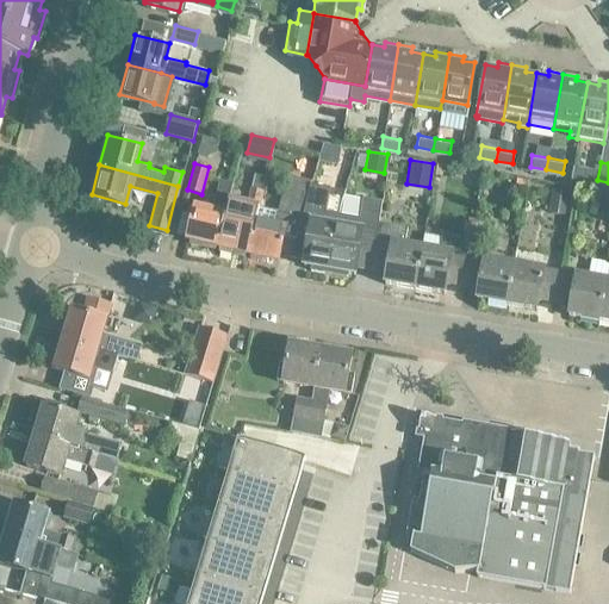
[(224,211),(228,195),(231,180),(218,178),(215,193),(213,193),(210,207),(193,204),(186,236),(190,237),(188,240),(200,243),(200,240),(216,243),(224,211)]
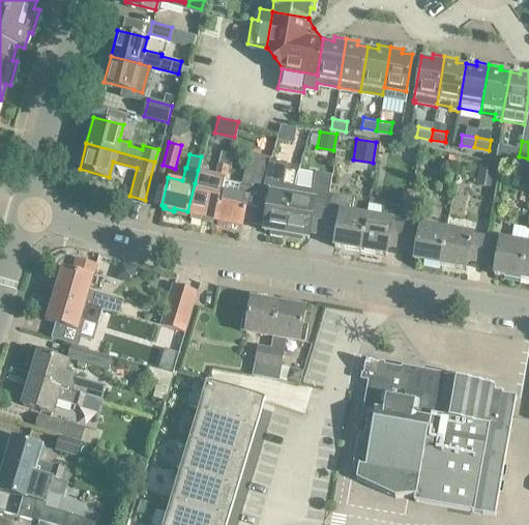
[(235,193),(221,190),(214,217),(216,219),(216,221),(226,224),(227,221),(241,224),(247,196),(251,184),(262,187),(269,159),(246,154),(240,181),(238,180),(235,193)]
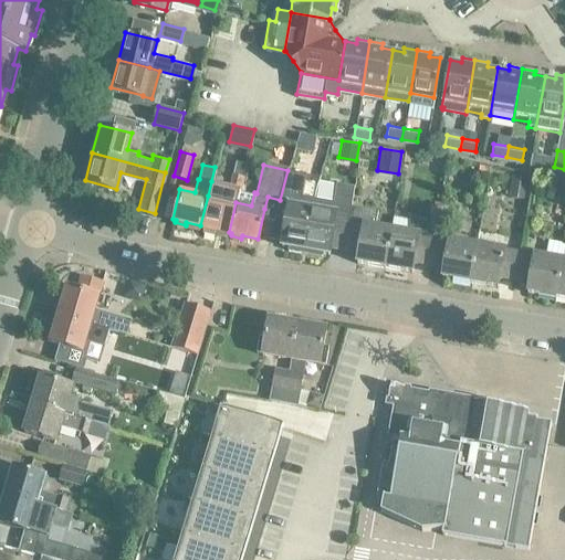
[(289,168),(288,170),(280,200),(275,217),(284,218),(281,242),(286,243),(286,247),(304,251),(314,194),(302,193),(305,171),(289,168)]
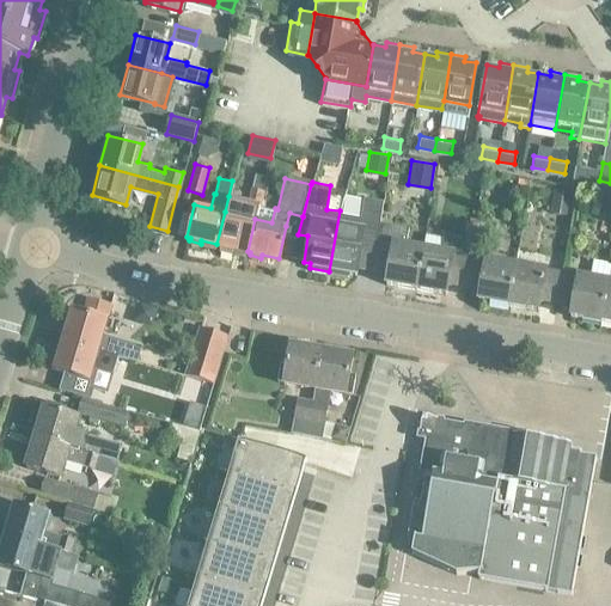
[(550,209),(566,210),(569,189),(554,185),(550,209)]
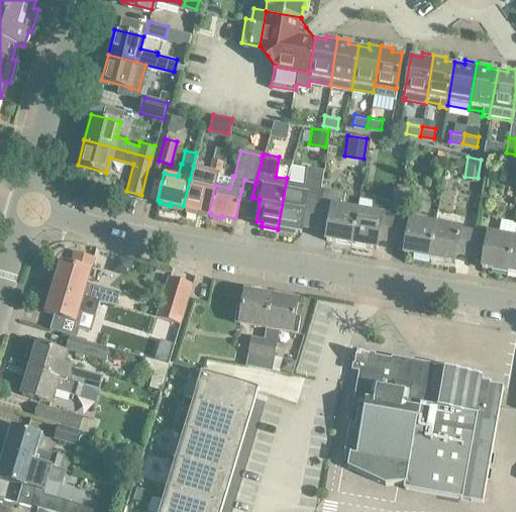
[(190,179),(183,206),(186,207),(186,209),(195,212),(196,209),(209,212),(215,185),(221,161),(211,159),(208,170),(193,166),(190,179)]
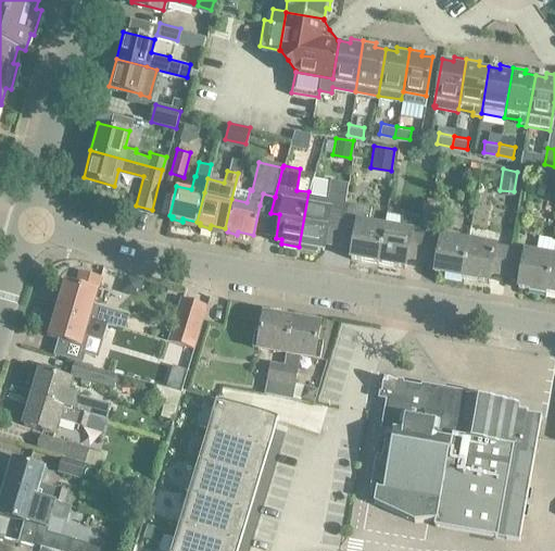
[(308,191),(299,247),(315,250),(316,246),(323,247),(327,223),(339,225),(341,220),(343,207),(344,201),(344,199),(348,180),(330,177),(328,195),(308,191)]
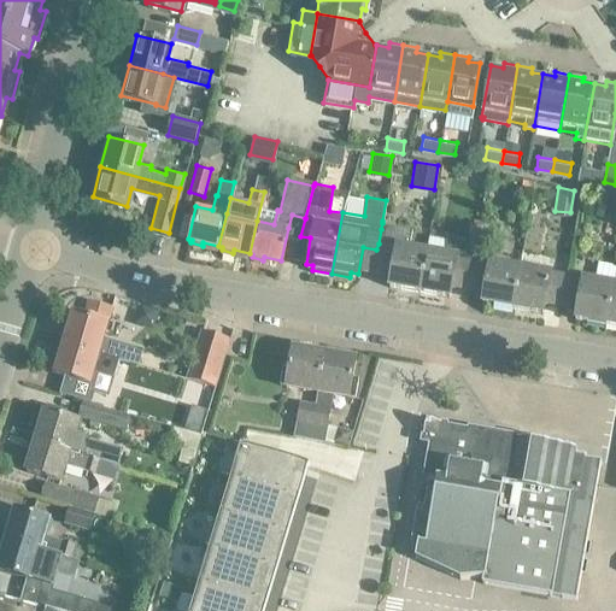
[(376,250),(373,270),(389,272),(388,283),(418,288),(426,246),(410,242),(412,225),(382,221),(382,223),(381,229),(379,244),(376,250)]
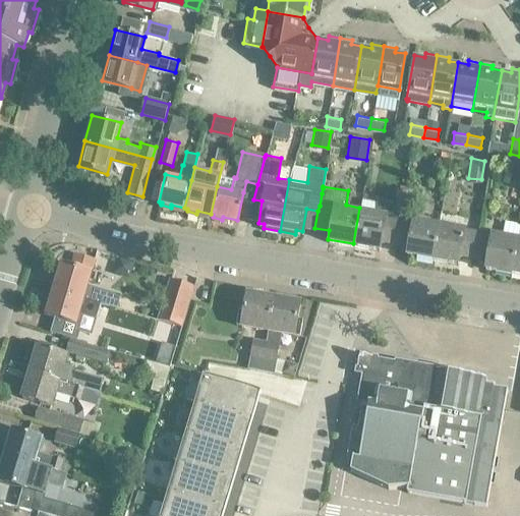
[(385,212),(359,208),(353,243),(379,247),(381,239),(394,241),(398,215),(385,213),(385,212)]
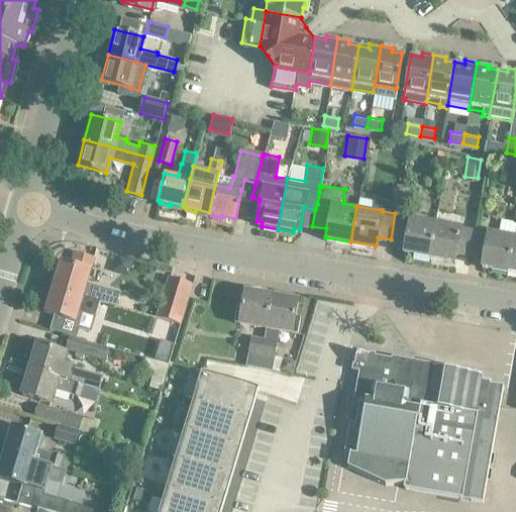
[(409,216),(395,213),(391,239),(404,241),(402,250),(428,256),(434,219),(409,215),(409,216)]
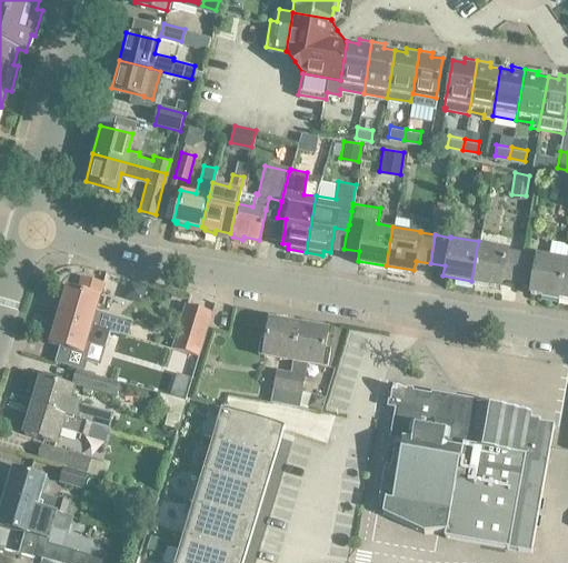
[(521,250),(516,279),(530,281),(529,291),(557,295),(565,257),(567,242),(550,239),(548,253),(536,251),(536,252),(521,250)]
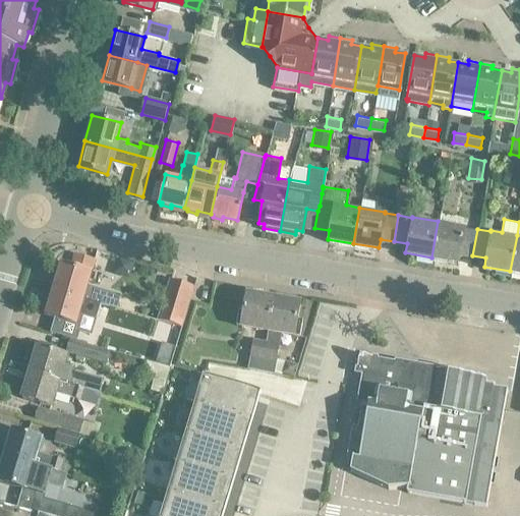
[(464,226),(438,221),(431,258),(457,262),(459,252),(472,255),(477,229),(463,227),(464,226)]
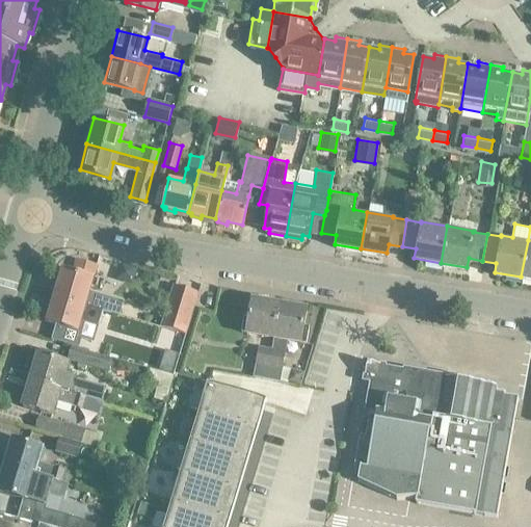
[(530,240),(528,240),(521,277),(530,278),(530,240)]
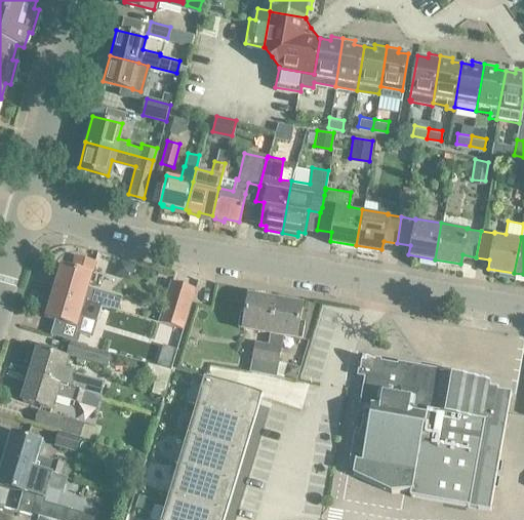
[(62,264),(53,289),(99,303),(109,306),(109,305),(116,307),(119,295),(86,285),(90,272),(94,260),(75,253),(71,267),(62,264)]
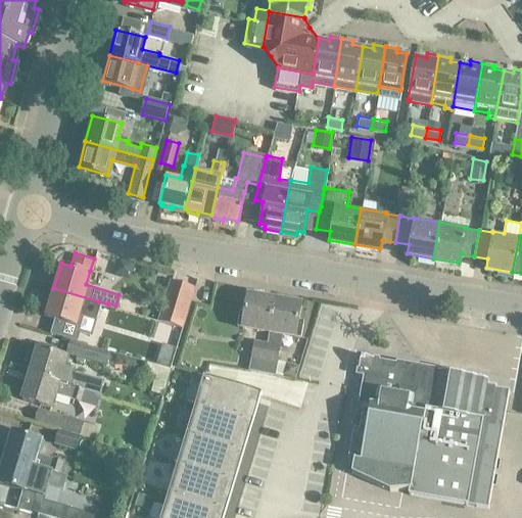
[(170,279),(157,318),(181,325),(193,286),(170,279)]
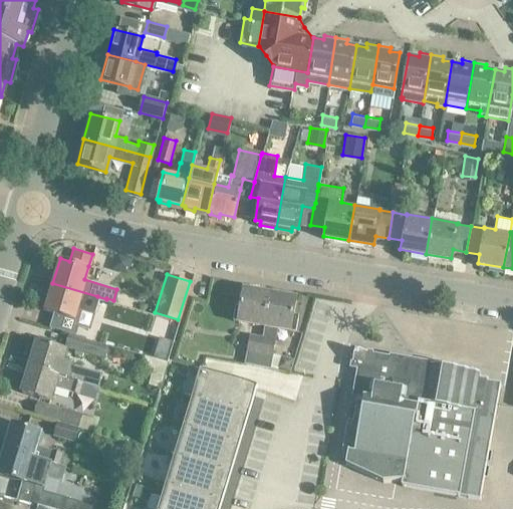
[(97,296),(52,283),(45,308),(73,316),(77,305),(93,310),(97,296)]
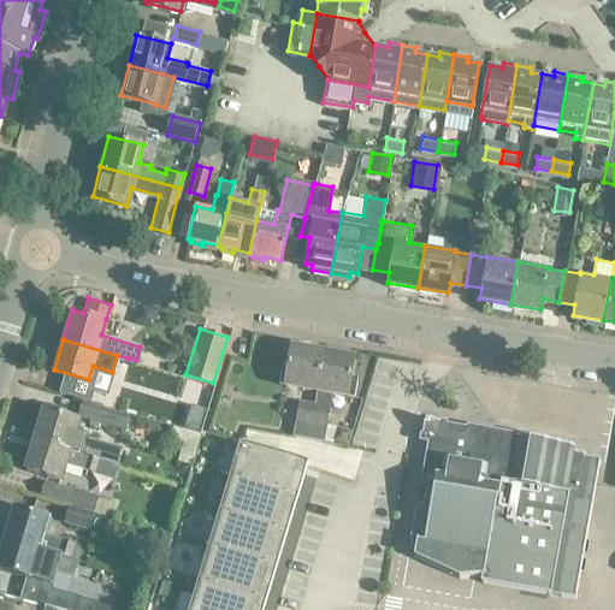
[(317,389),(323,349),(291,344),(289,359),(288,363),(282,362),(278,380),(284,382),(284,383),(303,386),(317,389)]
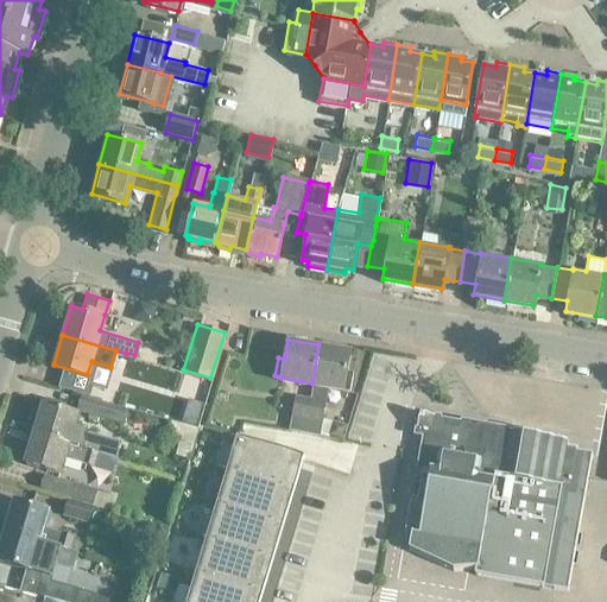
[(349,350),(318,344),(313,384),(309,397),(307,416),(321,418),(326,386),(342,388),(343,385),(349,386),(353,366),(347,366),(349,350)]
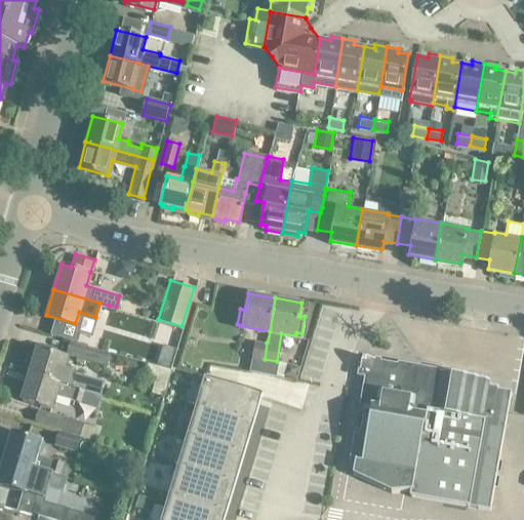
[(107,363),(110,351),(70,340),(66,351),(68,352),(76,354),(75,358),(84,361),(85,357),(107,363)]
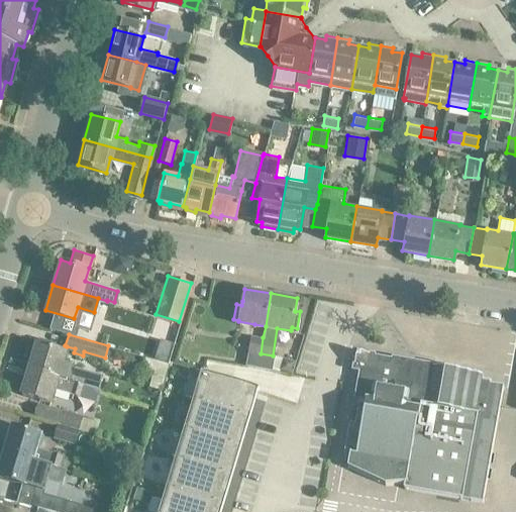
[(248,351),(261,353),(263,337),(252,336),(250,335),(248,351)]
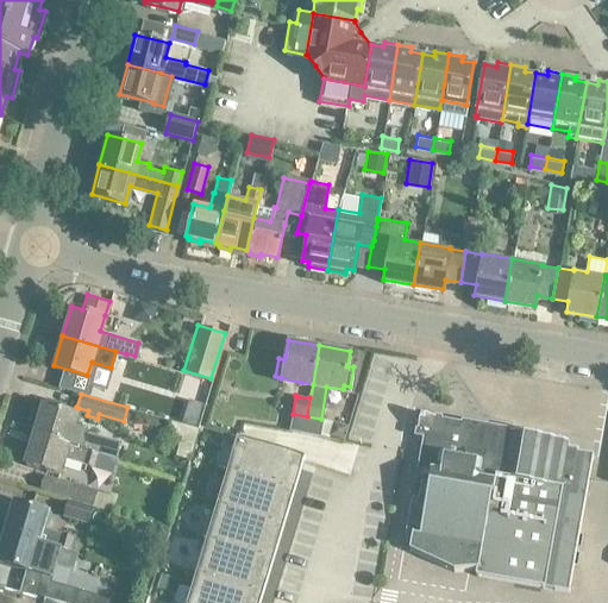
[(74,427),(79,408),(76,407),(44,397),(33,432),(98,451),(116,456),(120,440),(74,427)]
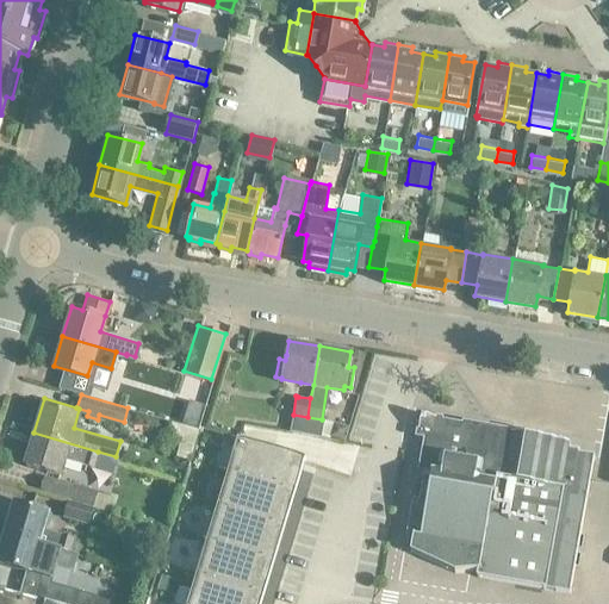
[(181,421),(196,425),(203,402),(188,398),(181,421)]
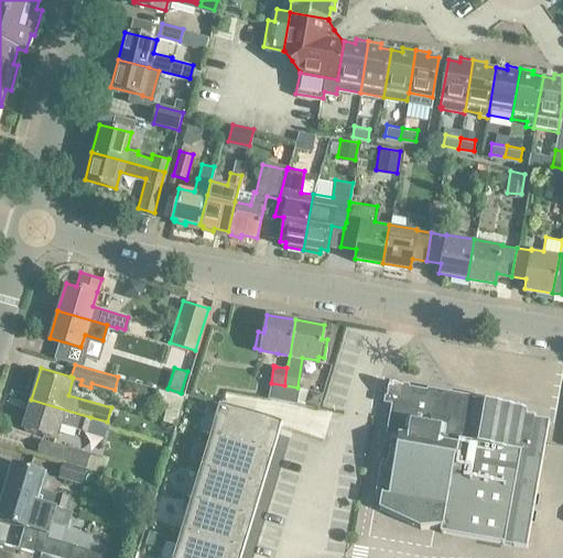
[(380,459),(374,494),(380,495),(378,506),(419,525),(440,523),(439,528),(524,544),(548,416),(533,414),(533,412),(523,409),(524,404),(471,395),(469,401),(424,392),(425,386),(408,384),(408,385),(403,385),(403,383),(388,381),(386,395),(391,396),(385,430),(398,433),(396,446),(389,445),(386,460),(380,459)]
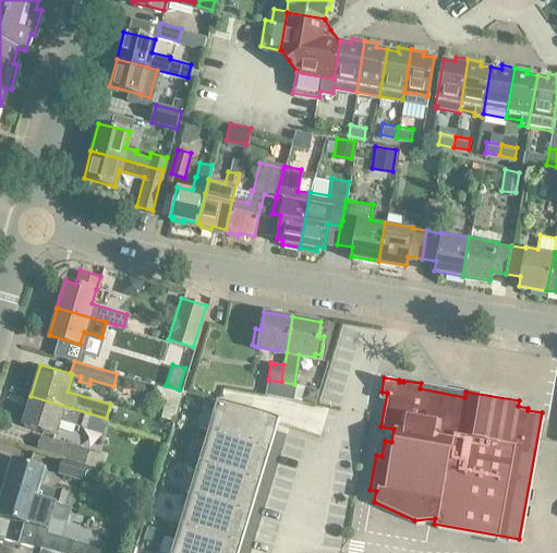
[(156,384),(152,398),(177,406),(181,392),(156,384)]
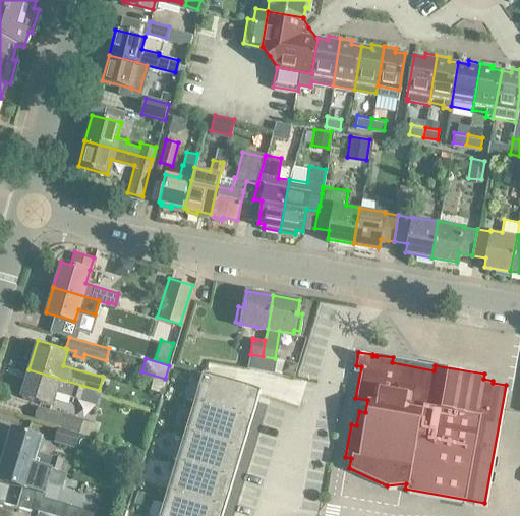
[(83,386),(29,369),(21,395),(50,403),(54,390),(79,398),(83,386)]
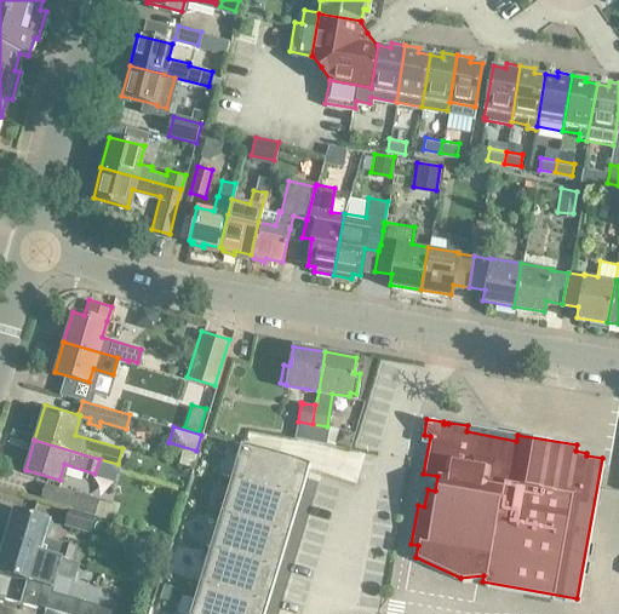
[(264,613),(309,465),(241,445),(188,613),(264,613)]
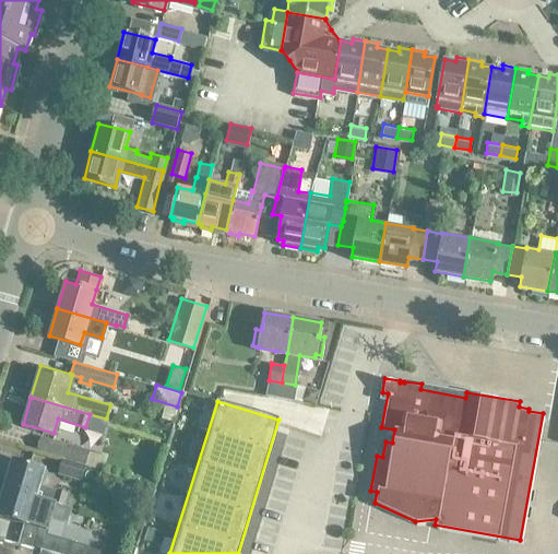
[(175,407),(157,402),(154,414),(171,419),(175,407)]
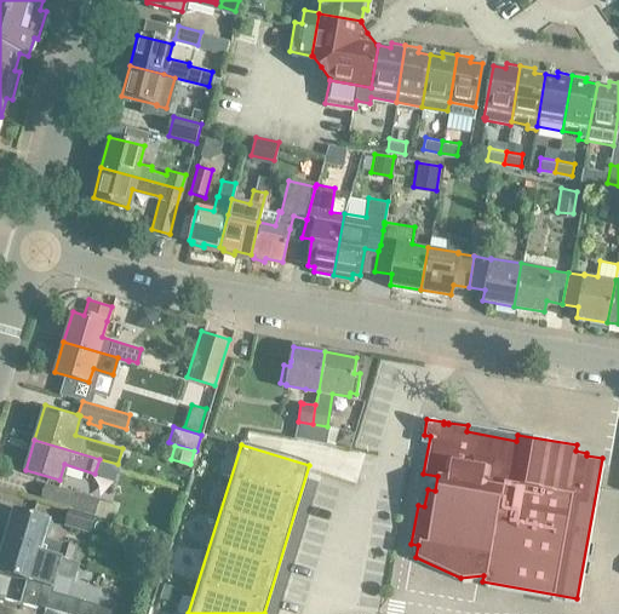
[(95,512),(99,497),(45,481),(40,495),(95,512)]
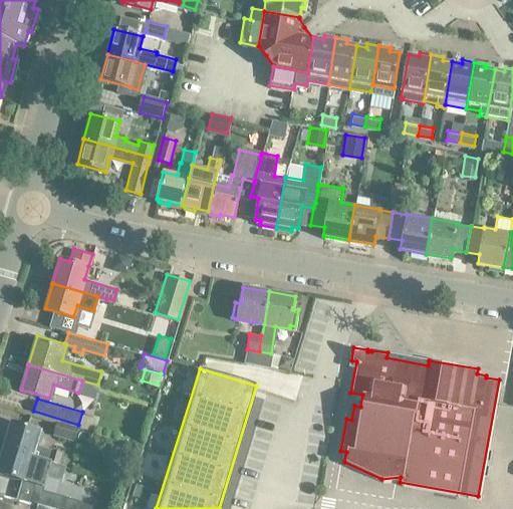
[(58,420),(54,433),(74,439),(78,426),(58,420)]
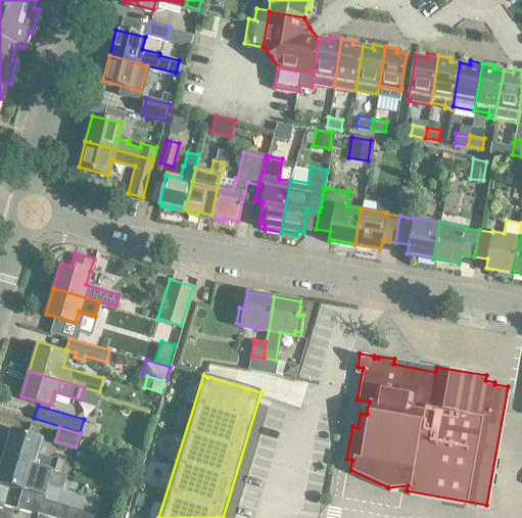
[(4,454),(58,471),(61,459),(37,452),(41,437),(12,429),(4,454)]
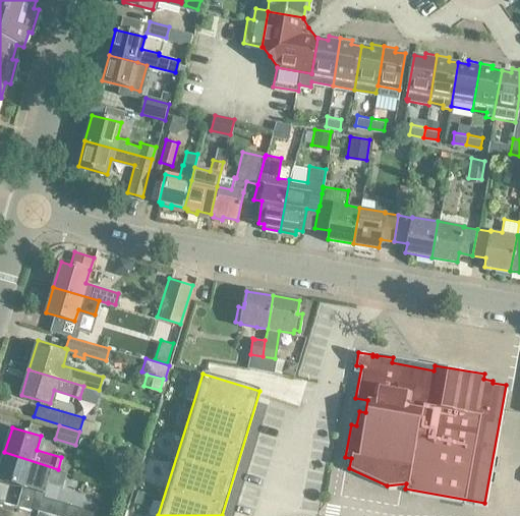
[(58,469),(4,452),(0,466),(0,478),(25,486),(36,490),(35,493),(34,493),(31,504),(72,515),(79,515),(82,507),(42,496),(47,478),(61,483),(65,471),(58,469)]
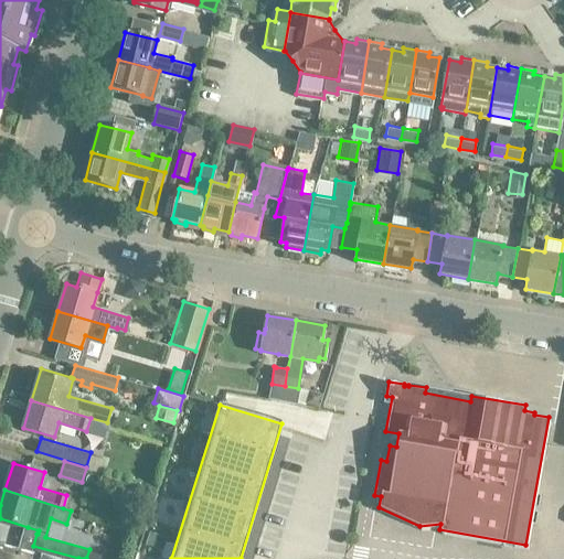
[(156,531),(149,529),(146,541),(152,544),(156,531)]
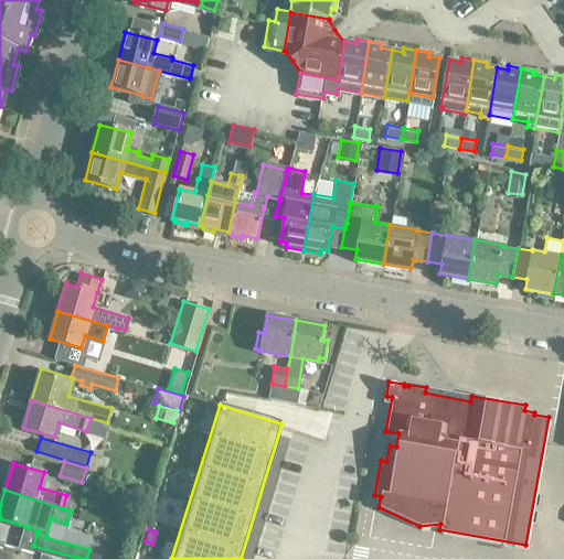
[(78,558),(33,546),(32,551),(0,541),(0,558),(78,558)]
